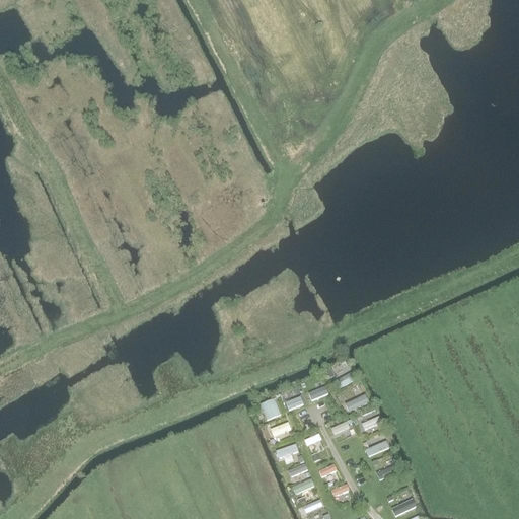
[(329,379),(336,377),(330,369),(325,372),(329,379)]
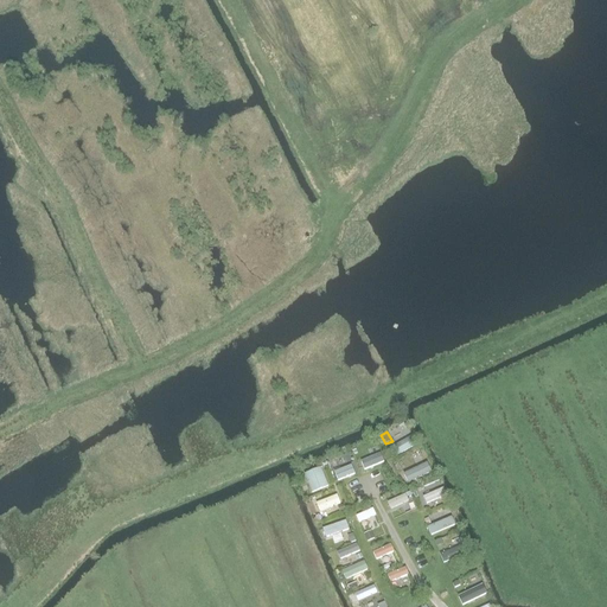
[(397,457),(417,445),(413,436),(393,448),(397,457)]
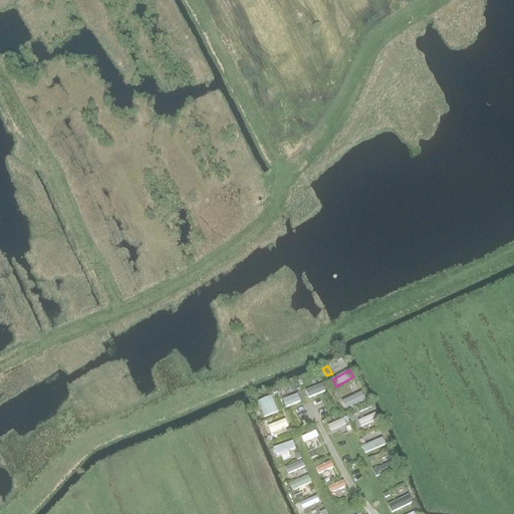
[(309,399),(325,392),(322,384),(306,391),(309,399)]
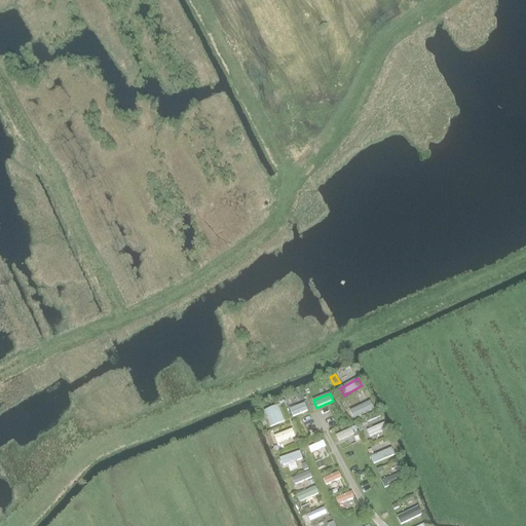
[(354,419),(374,410),(370,402),(350,411),(354,419)]
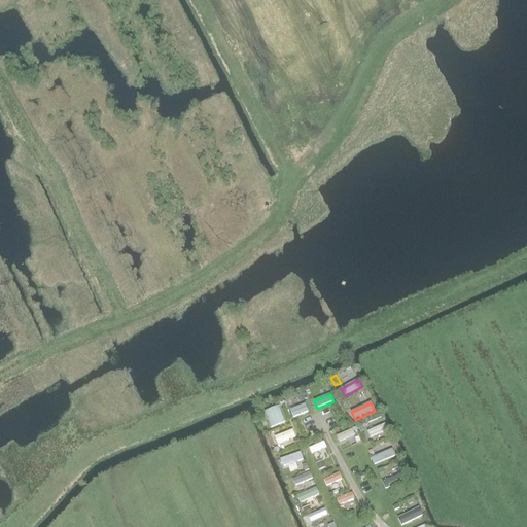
[(293,418),(309,412),(306,405),(290,410),(293,418)]
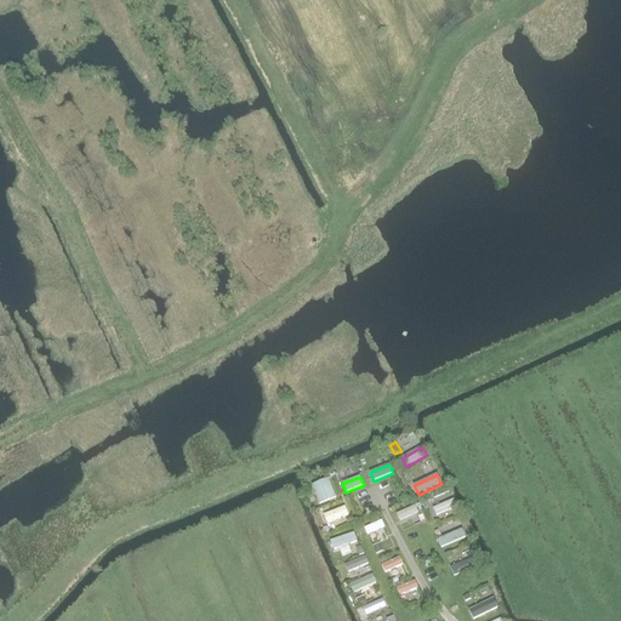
[(319,505),(336,499),(329,479),(312,486),(319,505)]
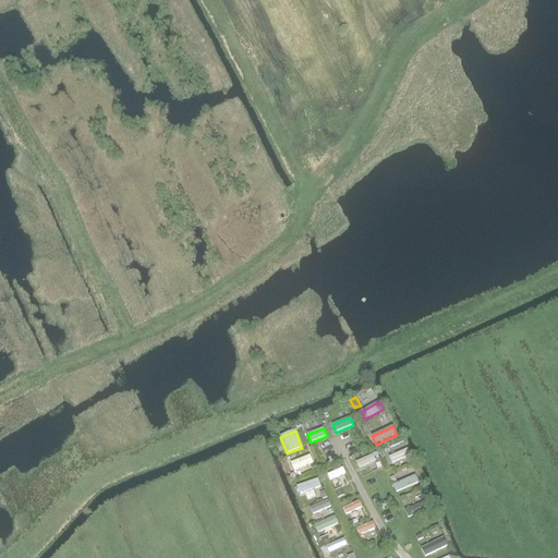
[(393,464),(413,456),(410,449),(390,457),(393,464)]
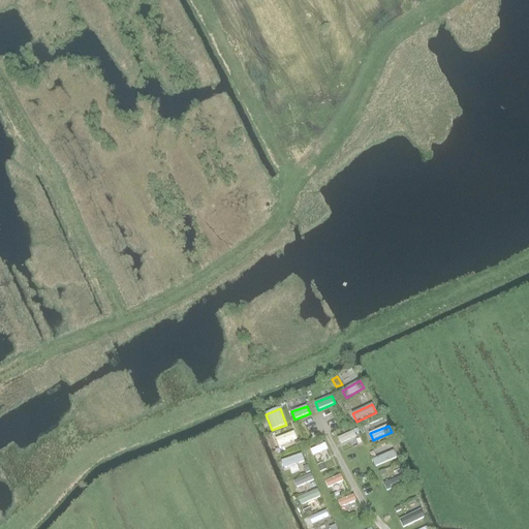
[(340,444),(356,437),(353,431),(338,438),(340,444)]
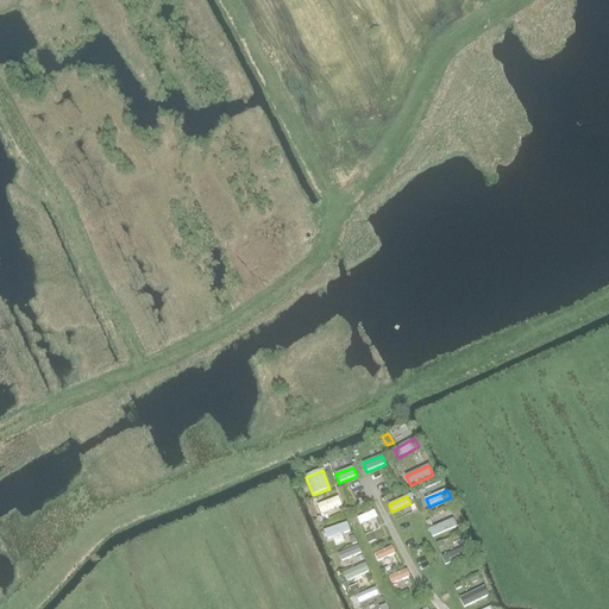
[(321,514),(341,506),(339,497),(318,506),(321,514)]
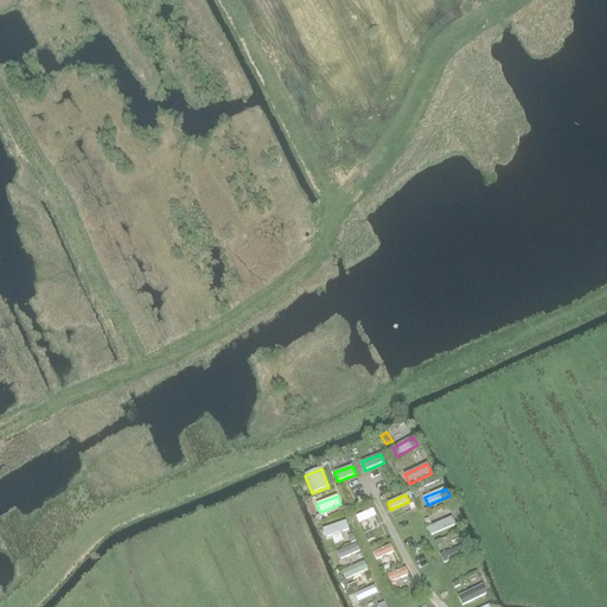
[(359,523),(376,516),(374,509),(356,517),(359,523)]
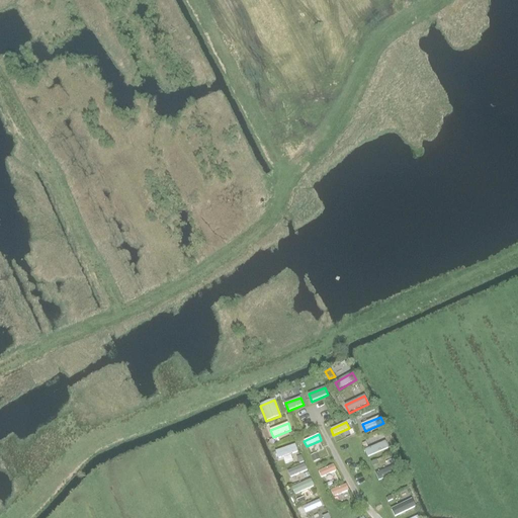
[(369,457),(391,448),(386,441),(366,450),(369,457)]
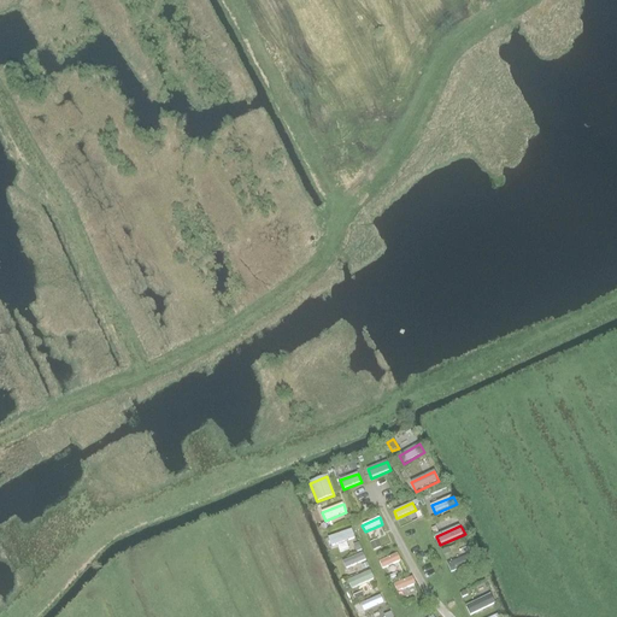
[(331,546),(357,541),(354,532),(330,536),(331,546)]
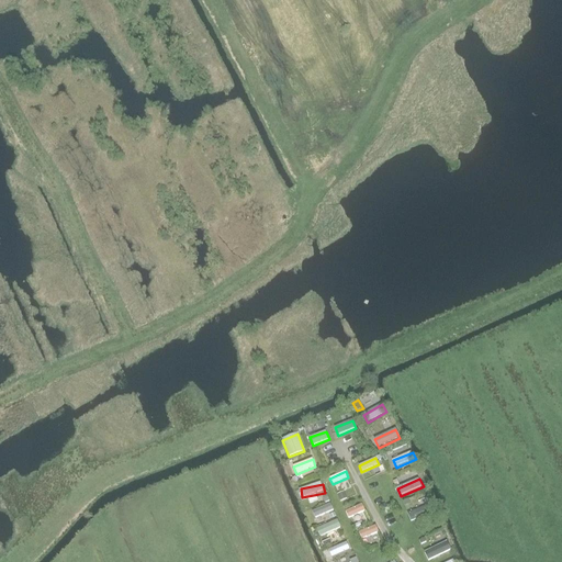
[(349,519),(364,512),(362,505),(346,513),(349,519)]
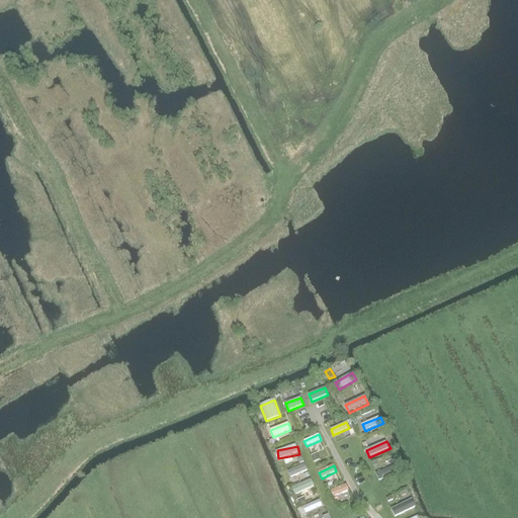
[(290,479),(306,472),(303,466),(288,473),(290,479)]
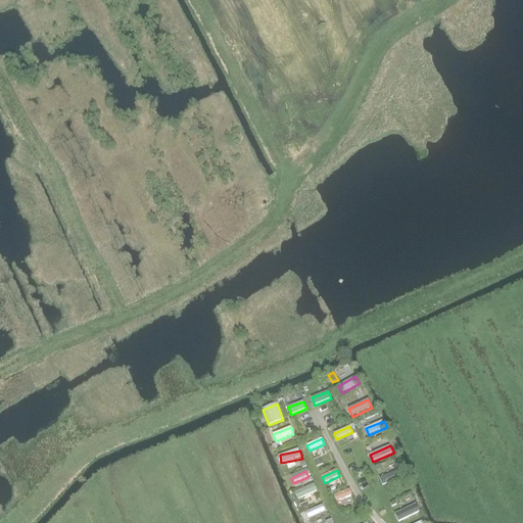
[(382,486),(401,478),(398,471),(379,478),(382,486)]
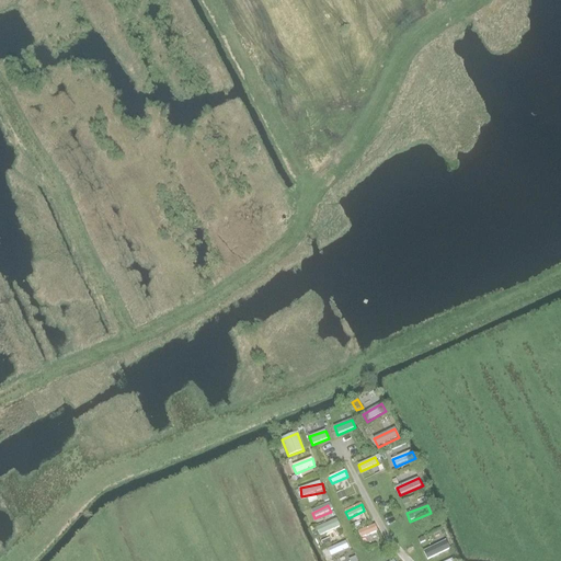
[(318,537),(339,528),(335,521),(315,529),(318,537)]
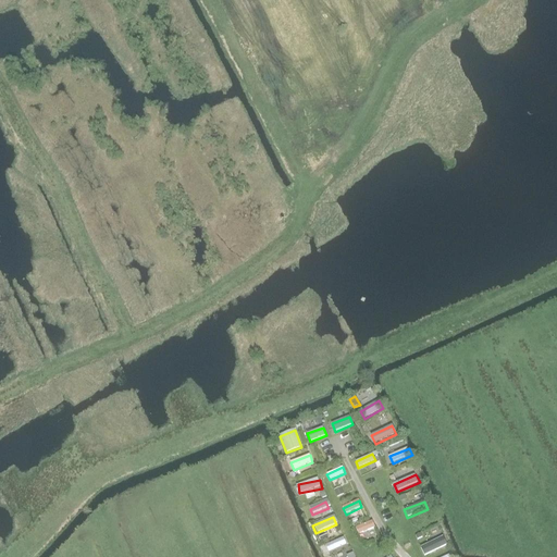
[(359,534),(375,528),(372,521),(356,528),(359,534)]
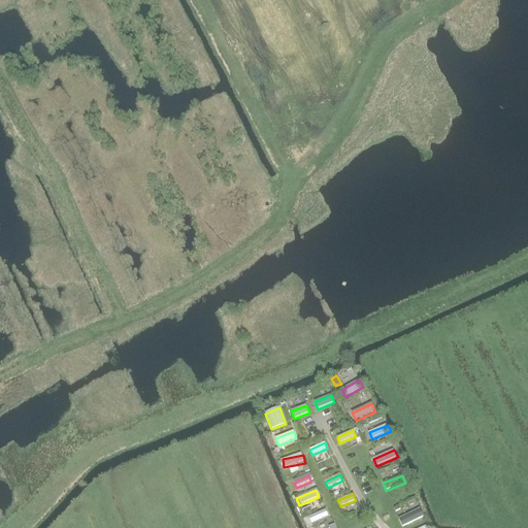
[(403,527),(425,517),(422,508),(399,519),(403,527)]
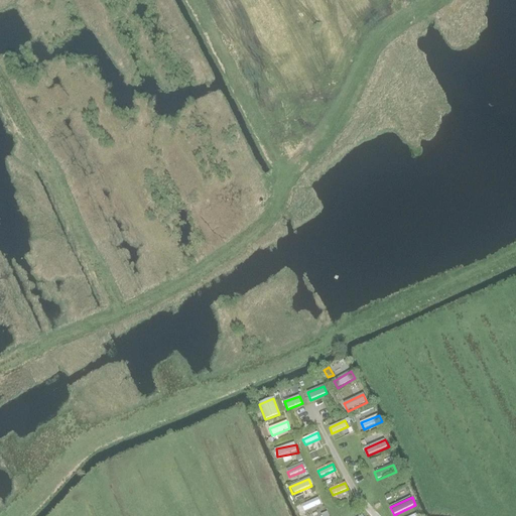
[(307,515),(318,515),(316,511),(324,507),(318,498),(302,506),(307,515)]
